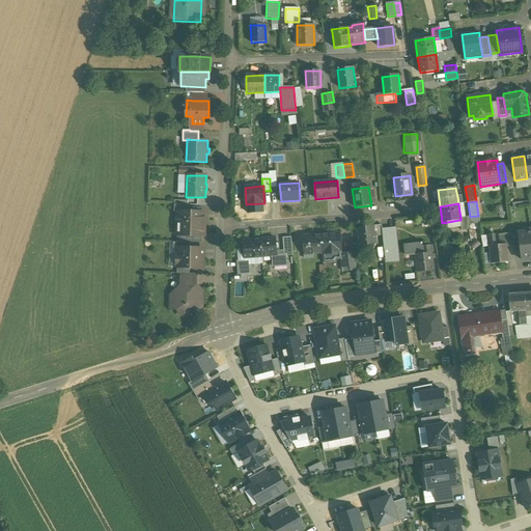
[(188,212),(177,212),(177,213),(177,234),(180,234),(180,235),(202,235),(204,236),(204,213),(188,212)]
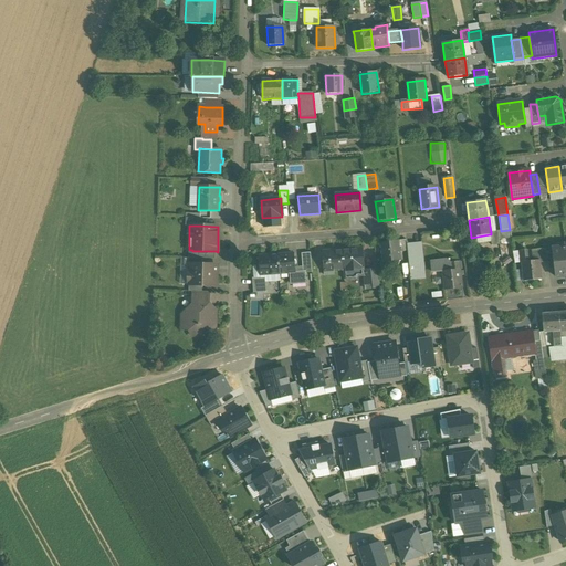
[(501,231),(498,231),(499,240),(511,238),(510,230),(501,231)]
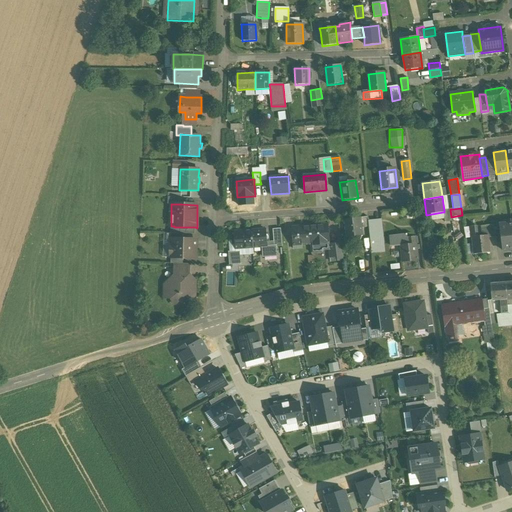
[(450,209),(444,210),(444,212),(443,212),(445,222),(452,221),(451,217),(450,209)]
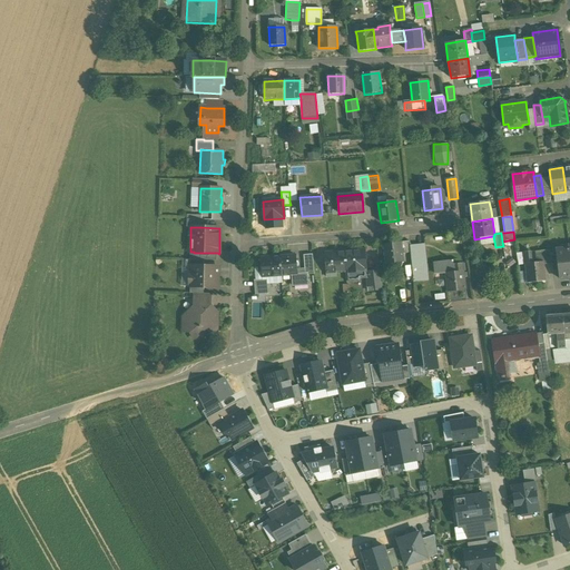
[(410,242),(401,243),(402,254),(411,253),(411,249),(410,242)]
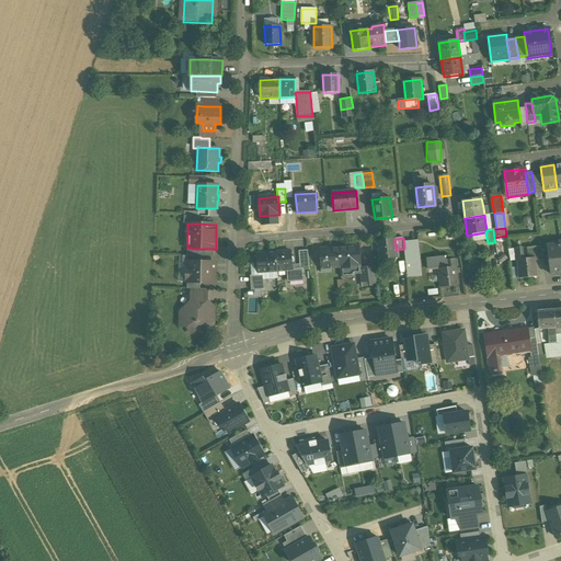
[(395,239),(377,241),(380,260),(397,258),(396,250),(395,239)]
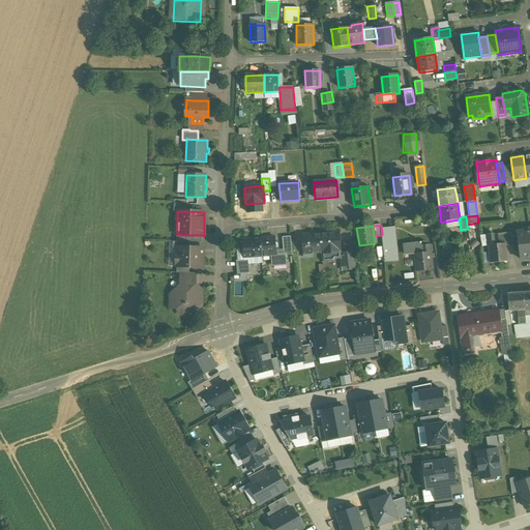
[(389,231),(382,232),(382,235),(383,247),(391,246),(389,231)]
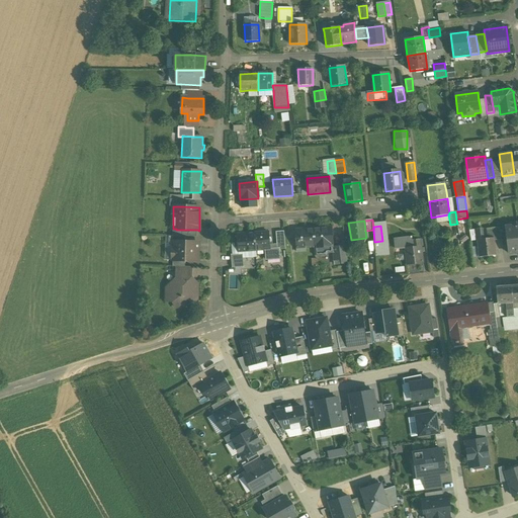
[(517,226),(506,228),(506,232),(508,246),(509,254),(517,253),(517,226)]
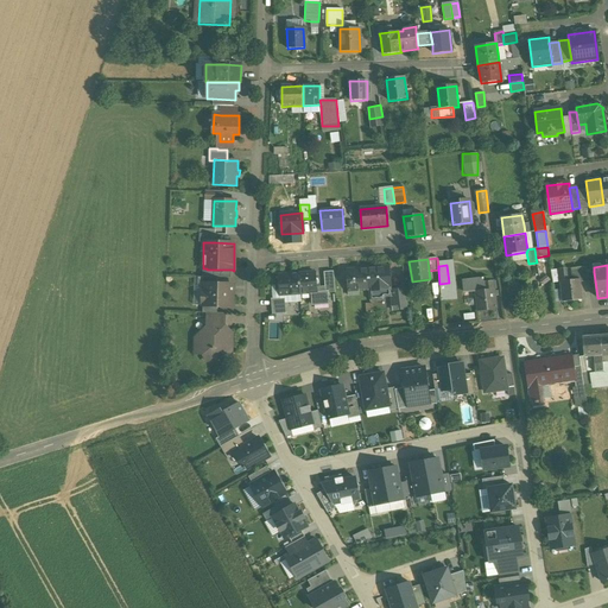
[(390,267),(368,268),(369,290),(390,287),(391,287),(390,267)]
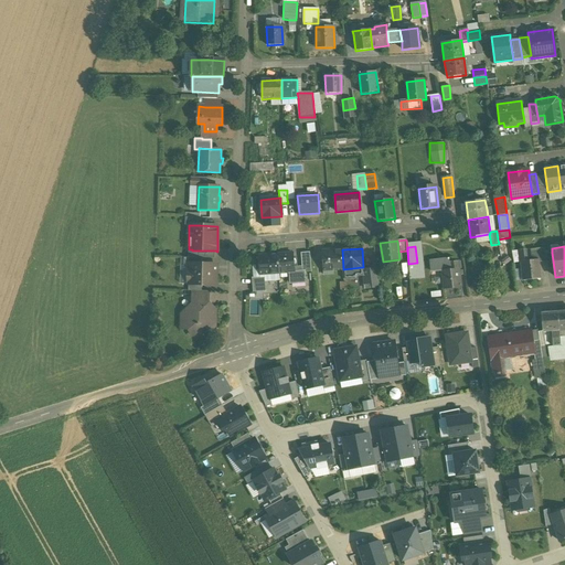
[(545,248),(531,249),(533,260),(539,259),(539,263),(546,262),(545,254),(545,248)]
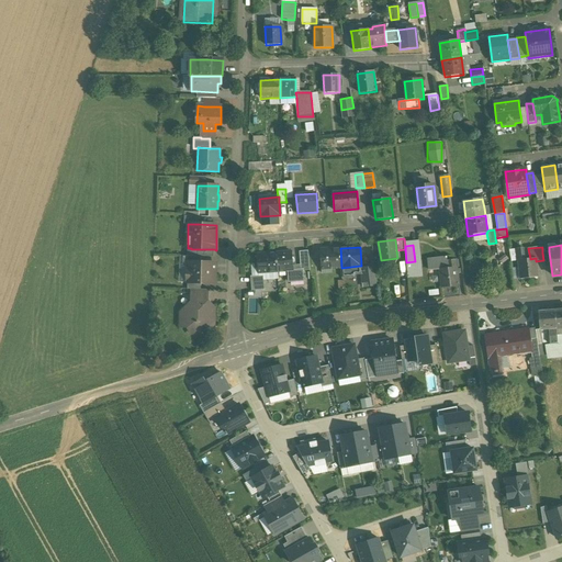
[(214,249),(191,249),(191,248),(188,248),(187,256),(202,257),(213,257),(214,249)]
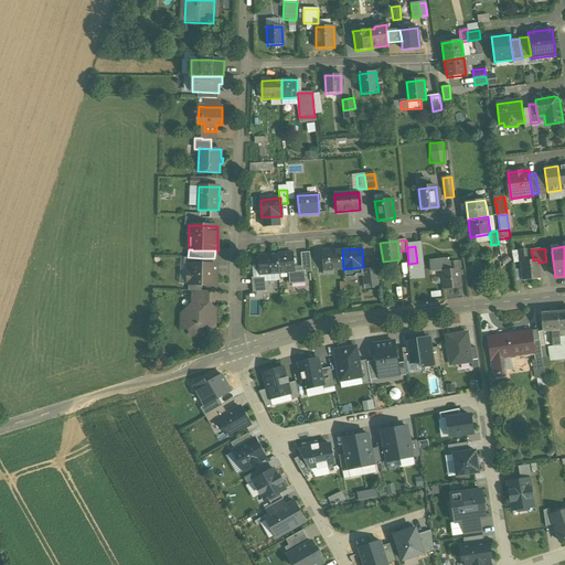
[(342,249),(322,252),(323,270),(343,269),(342,249)]
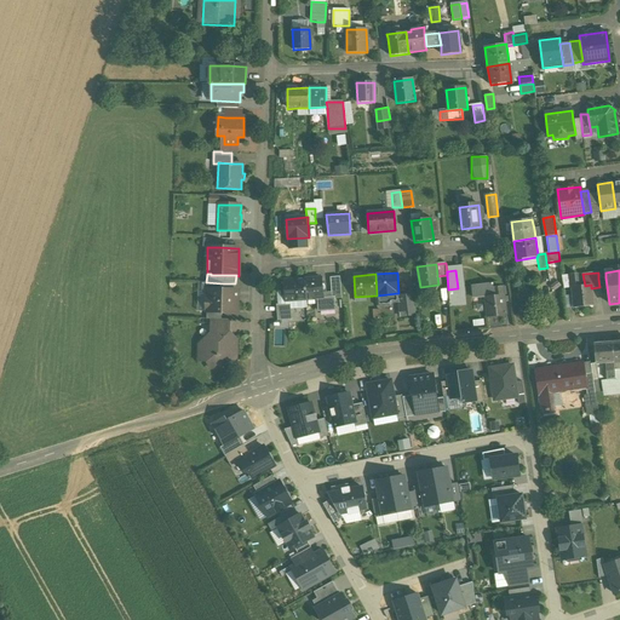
[(340,277),(331,277),(332,297),(334,297),(334,299),(342,299),(340,277)]
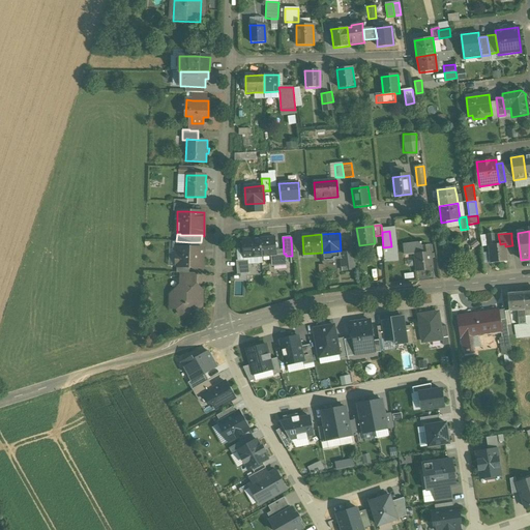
[(275,238),(261,239),(262,256),(262,257),(272,256),(276,255),(275,238)]
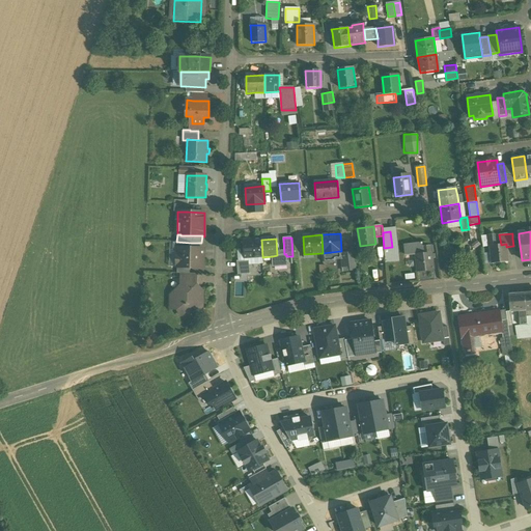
[(261,240),(243,241),(244,258),(262,256),(261,240)]
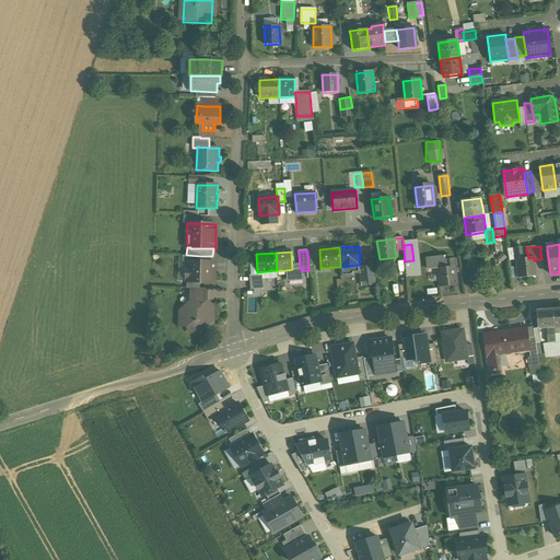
[(528,258),(522,259),(522,253),(514,254),(515,260),(516,260),(518,278),(536,277),(534,260),(534,257),(528,258)]
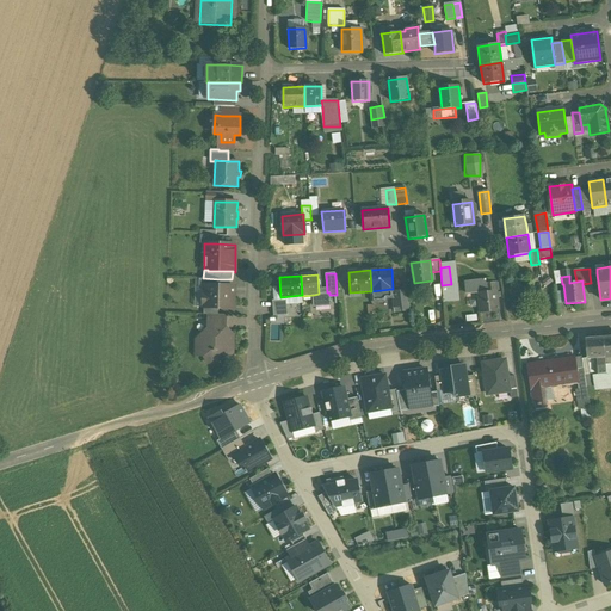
[(203,278),(199,278),(198,288),(204,288),(204,285),(220,287),(220,279),(203,278)]
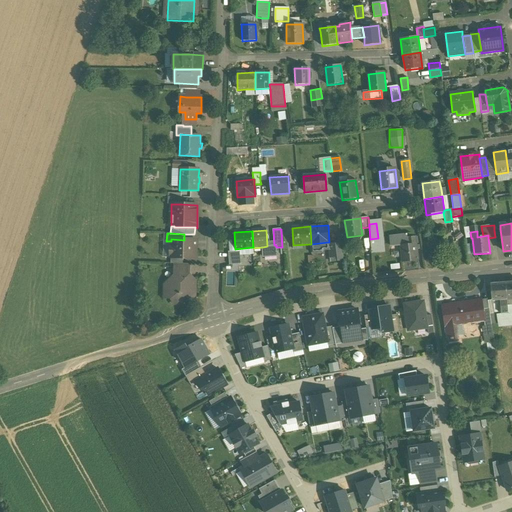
[(407,234),(396,235),(391,236),(392,247),(400,246),(402,263),(418,261),(417,249),(420,249),(419,245),(417,246),(415,237),(407,238),(407,234)]
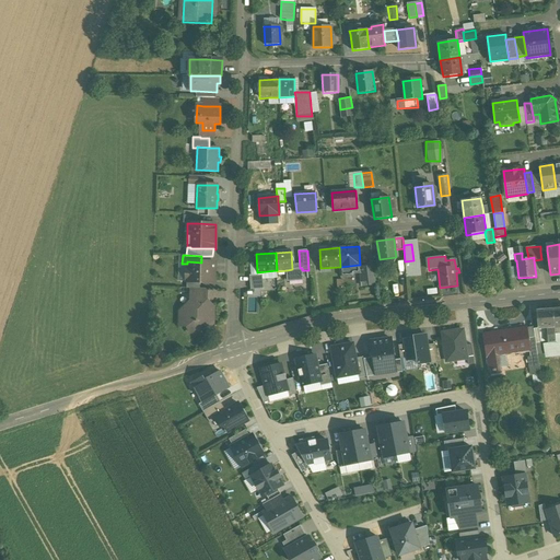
[(413,260),(405,261),(406,276),(419,275),(417,260),(413,260)]
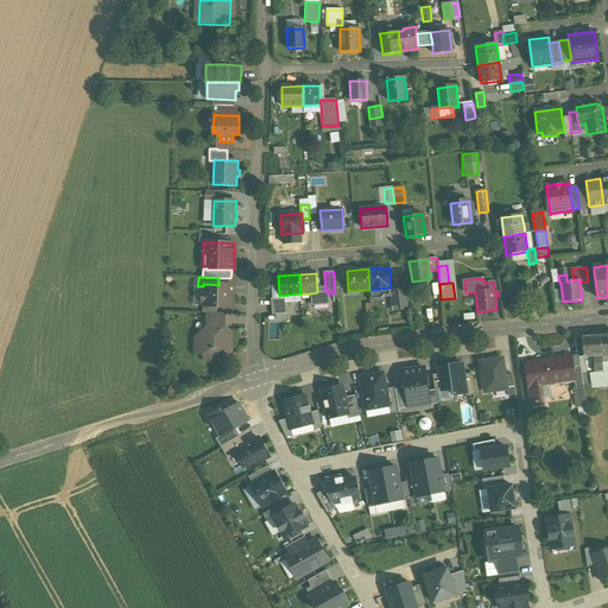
[(219,285),(203,284),(203,286),(203,305),(217,306),(233,306),(233,285),(219,285)]
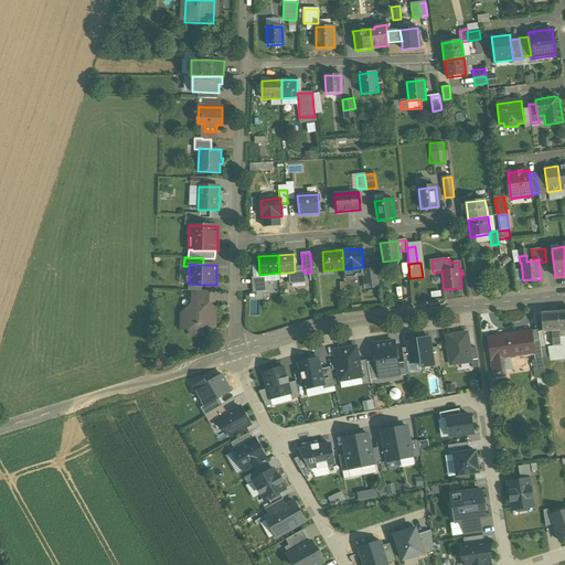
[(343,269),(343,279),(355,278),(358,276),(363,276),(363,269),(362,267),(343,269)]
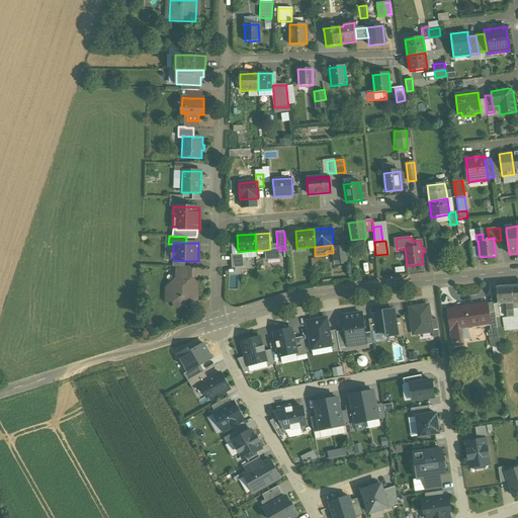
[(345,246),(333,247),(333,253),(335,261),(347,260),(345,246)]
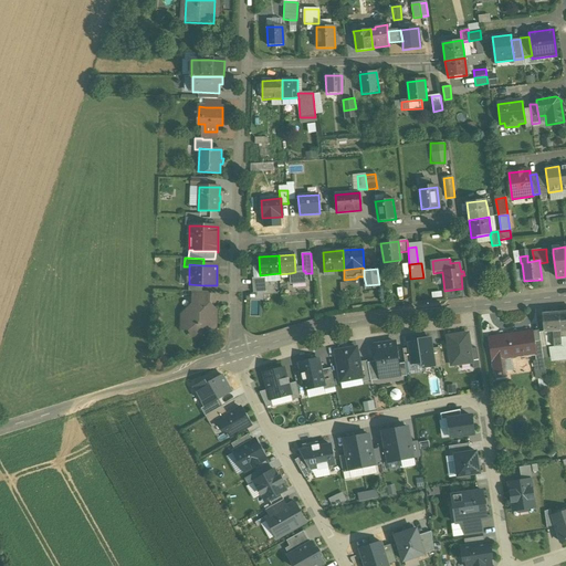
[(303,271),(295,272),(291,273),(292,283),(306,282),(305,273),(305,271),(303,271)]
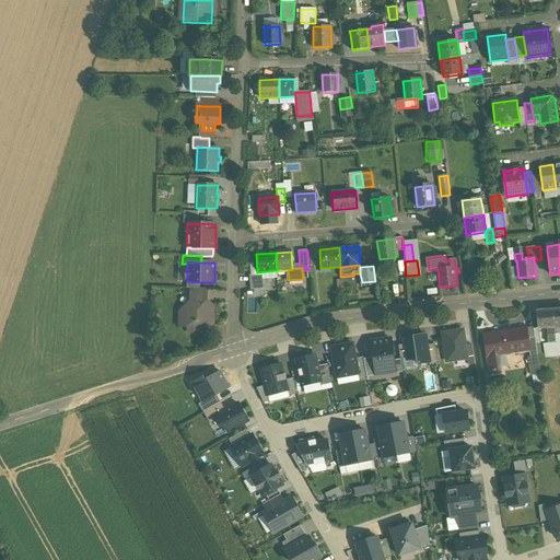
[(277,270),(257,272),(257,275),(261,275),(263,280),(278,278),(277,271),(277,270)]
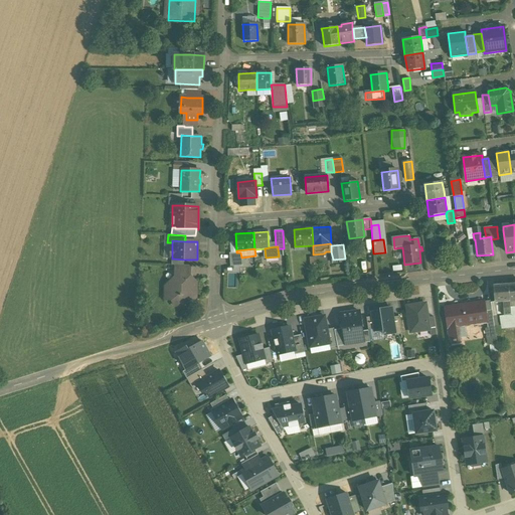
[(236,252),(229,253),(230,267),(241,266),(241,258),(240,252),(236,252)]
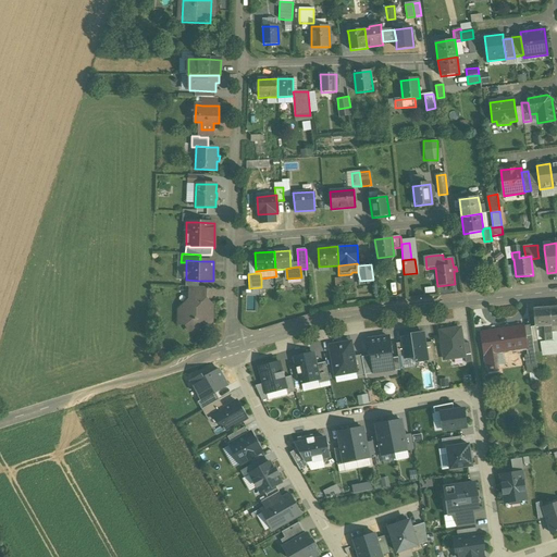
[(199,287),(190,287),(189,301),(202,301),(205,299),(206,287),(199,287)]
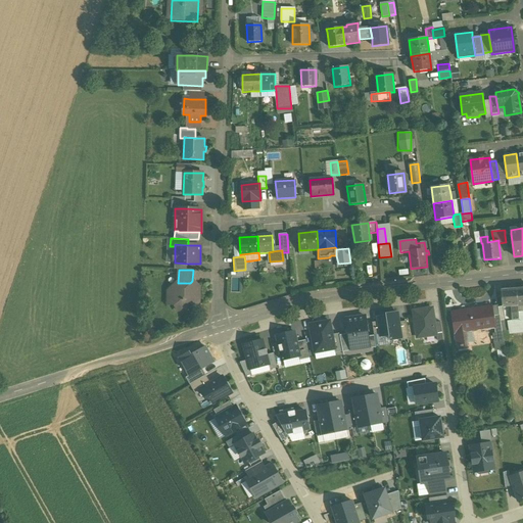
[(190,283),(178,283),(169,291),(171,294),(171,304),(176,304),(178,311),(198,304),(199,289),(190,283)]
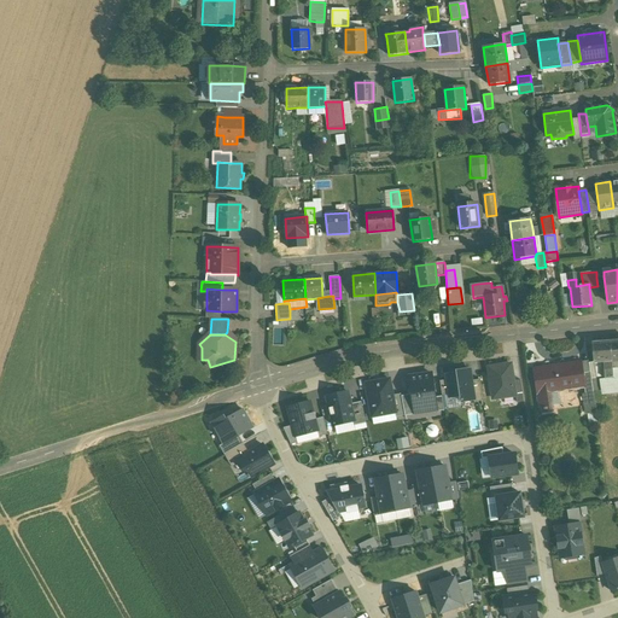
[(610,342),(592,344),(594,363),(605,362),(612,361),(610,342)]
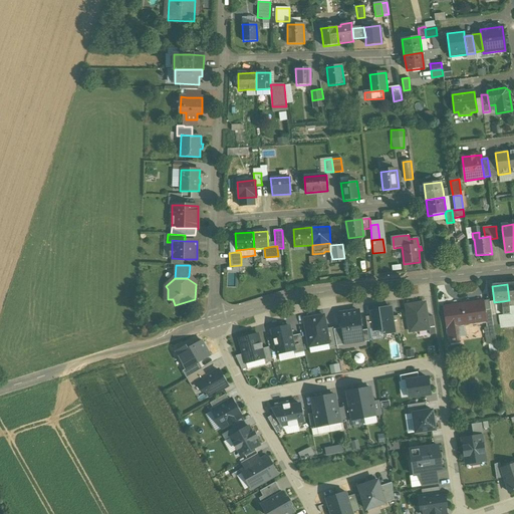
[(503,313),(498,313),(500,324),(513,322),(513,299),(509,300),(510,314),(503,315),(503,313)]
